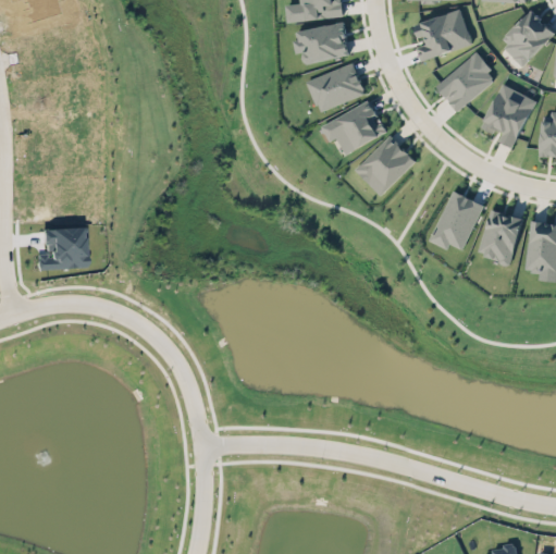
[(286,24),(343,17),(341,0),(298,0),(299,4),(284,7),(286,24)]
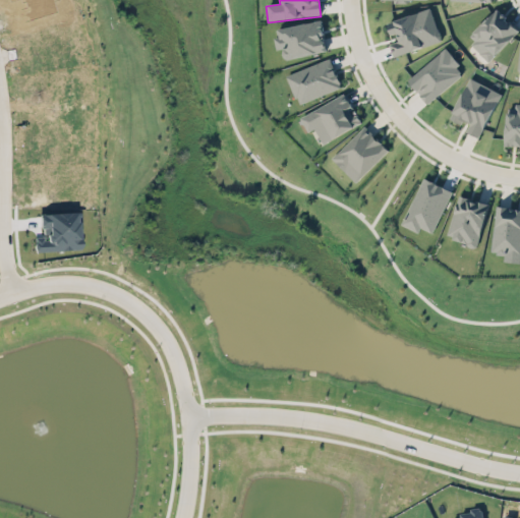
[(393,58),(441,44),(430,10),(387,23),(392,41),(389,42),(393,58)]
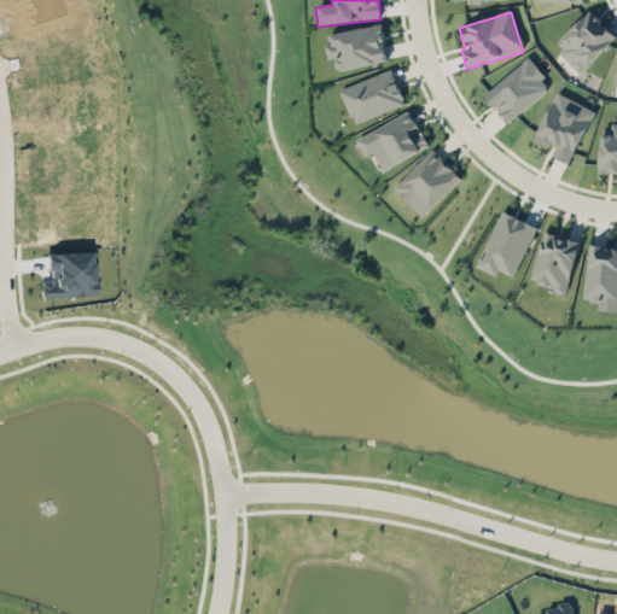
[(613,37),(586,12),(553,50),(581,74),(613,37)]
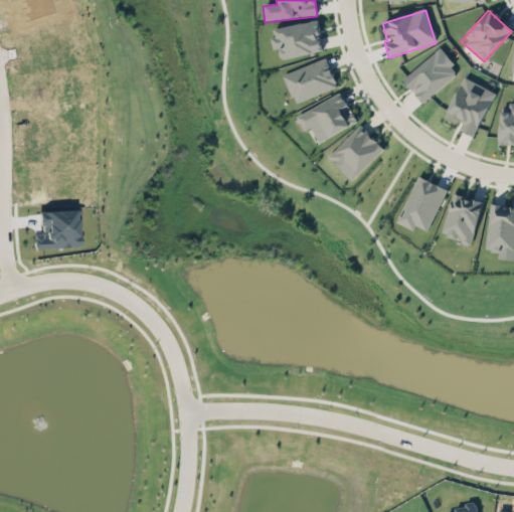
[(280,61),(323,52),(316,21),(273,30),(275,38),(271,39),(274,51),(278,50),(280,61)]
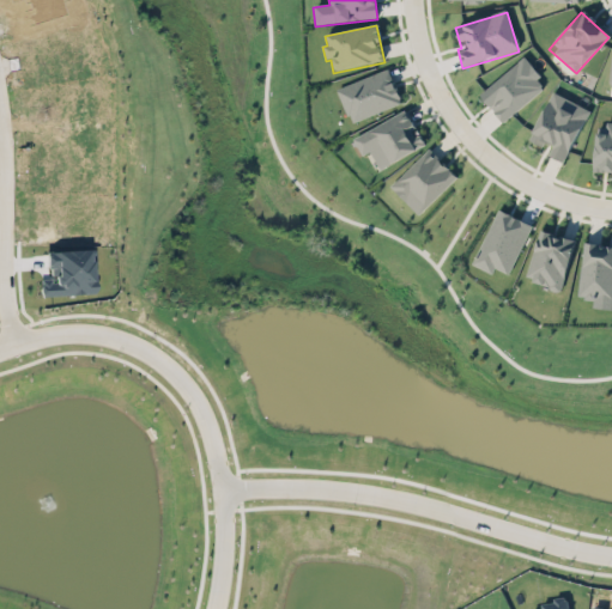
[(479,97),(503,125),(546,87),(521,60),(479,97)]
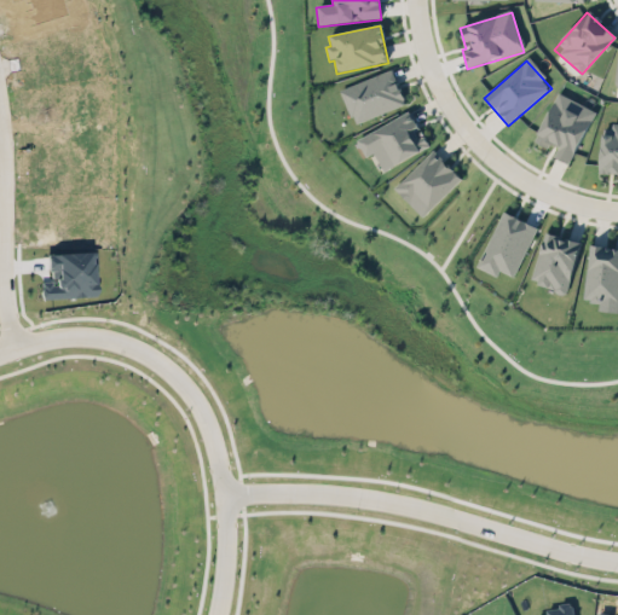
[(353,125),(405,104),(391,70),(340,91),(353,125)]
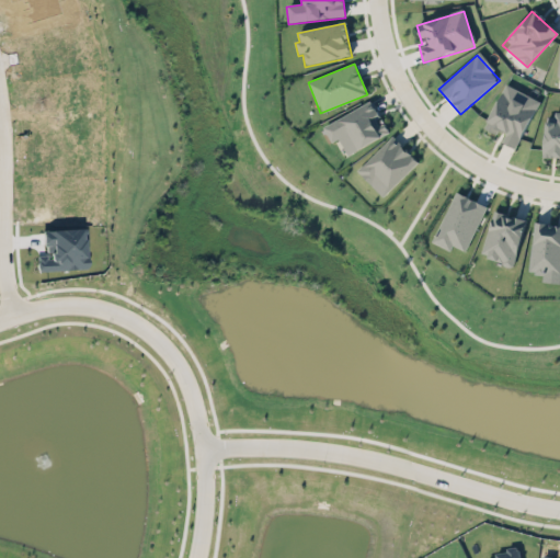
[(504,84),(538,101),(513,149),(510,143),(500,141),(503,134),(499,131),(494,136),(492,131),(490,128),(482,129),(504,84)]
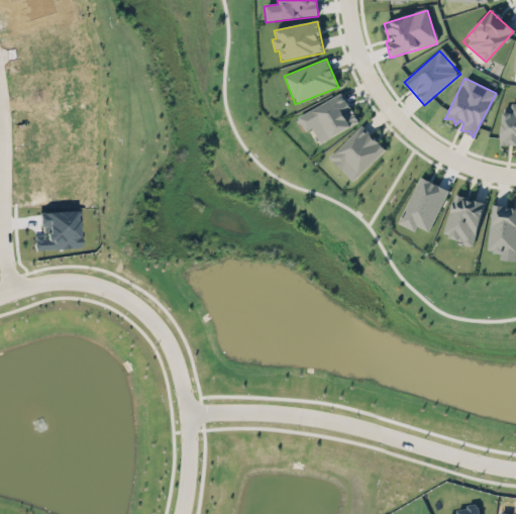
[(319,144),(358,124),(353,114),(351,116),(341,95),(297,117),(304,132),(312,128),(319,144)]
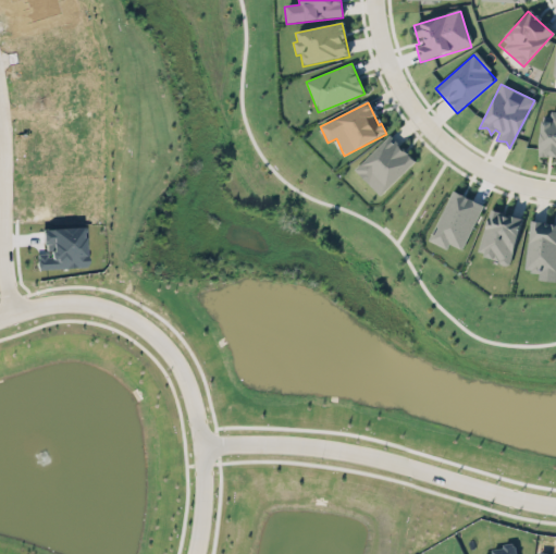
[(541,119),(538,156),(545,157),(546,154),(555,155),(555,111),(550,111),(550,120),(541,119)]
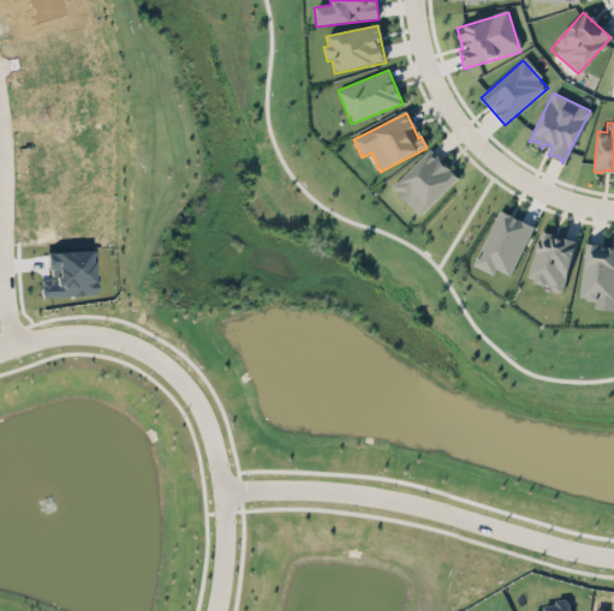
[(458,180),(430,150),(391,189),(418,217),(458,180)]
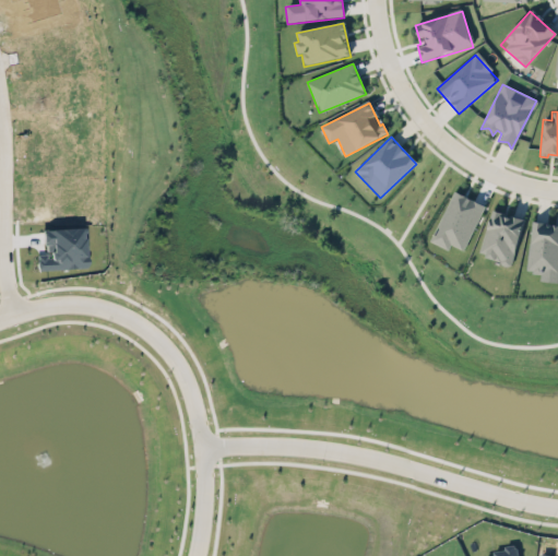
[(483,204),(451,193),(432,245),(449,251),(450,247),(465,252),(483,204)]
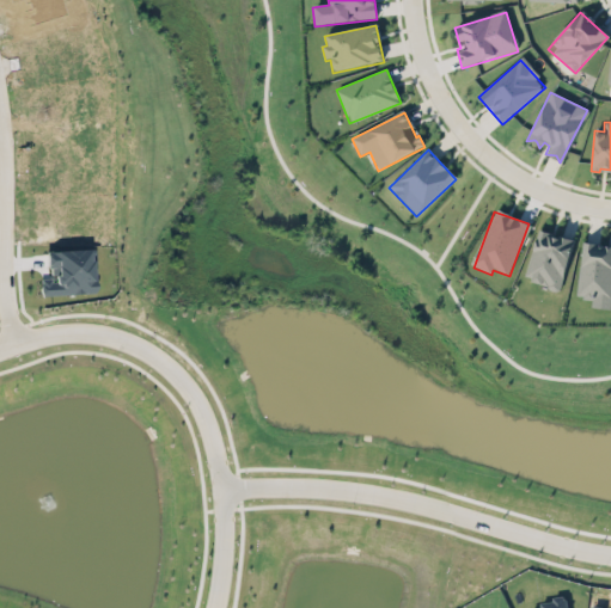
[(557,290),(574,237),(539,226),(525,276),(532,278),(531,283),(545,287),(549,292),(554,293),(557,290)]
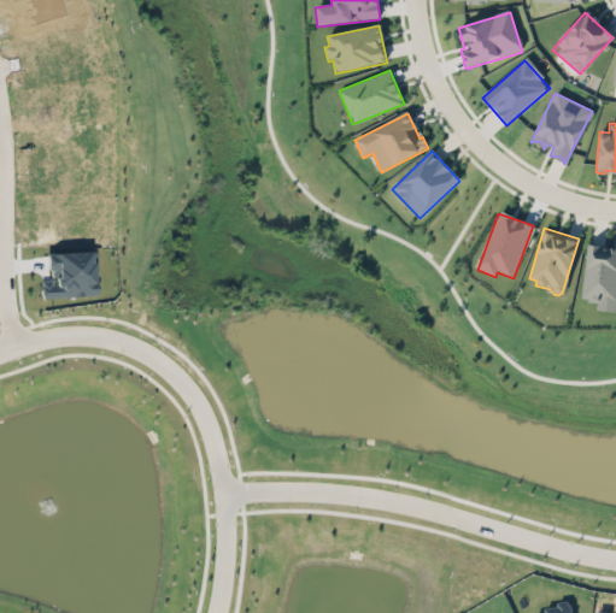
[(582,302),(615,304),(615,248),(585,247),(582,302)]
